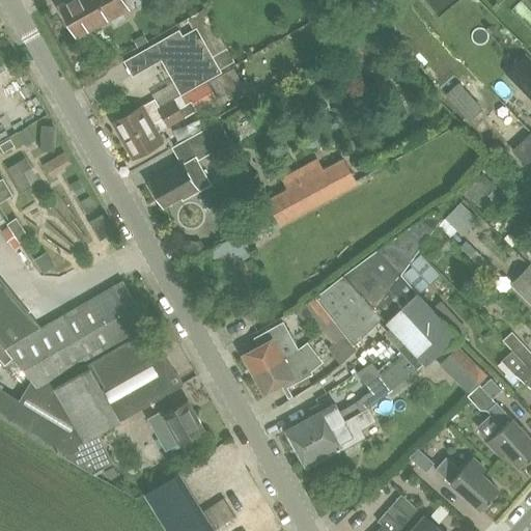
[(74,0),(61,7),(76,35),(126,7),(120,0),(74,0)]
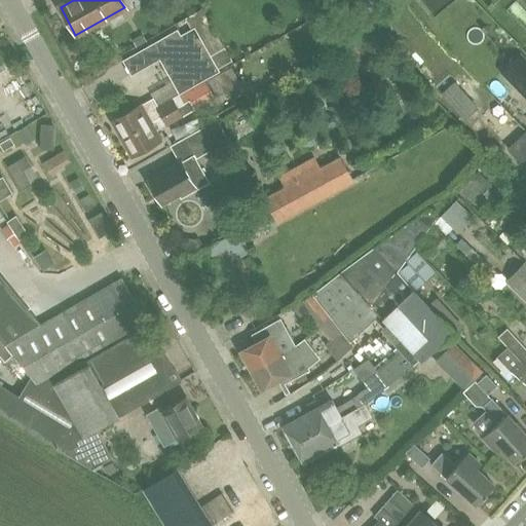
[(213,60),(199,67),(186,74),(193,86),(205,79),(219,72),(218,70),(232,61),(227,51),(201,8),(185,19),(208,58),(210,55),(213,60)]
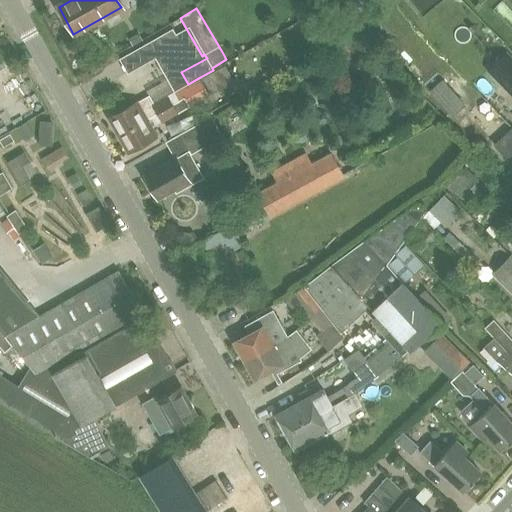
[(334,37),(343,32),(334,15),(324,20),(334,37)]
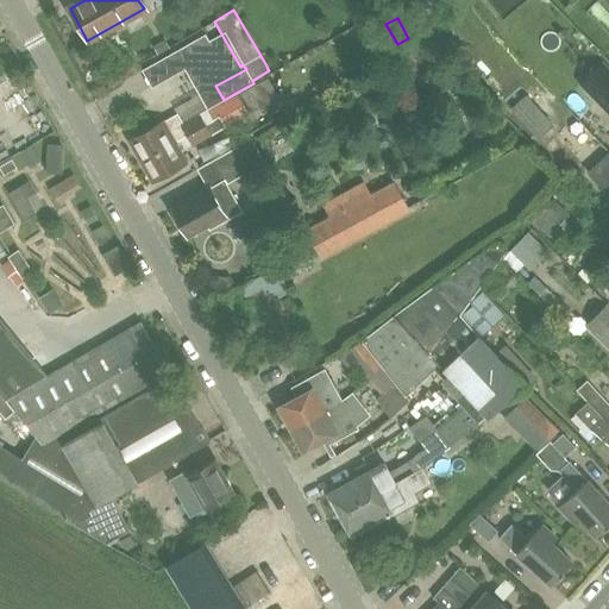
[(214,51),(206,37),(144,71),(151,86),(193,62),(214,51)]
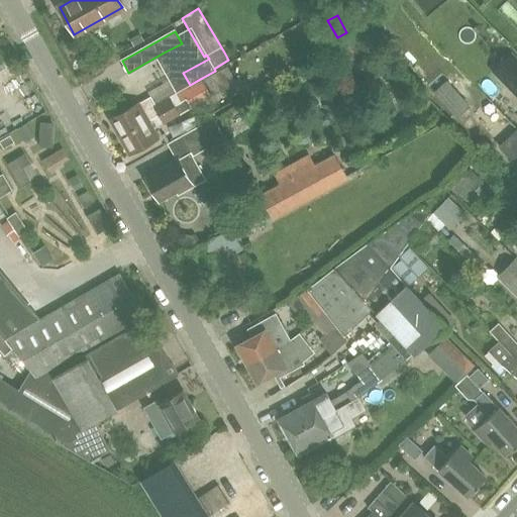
[(516,60),(510,54),(493,71),(516,94),(516,60)]
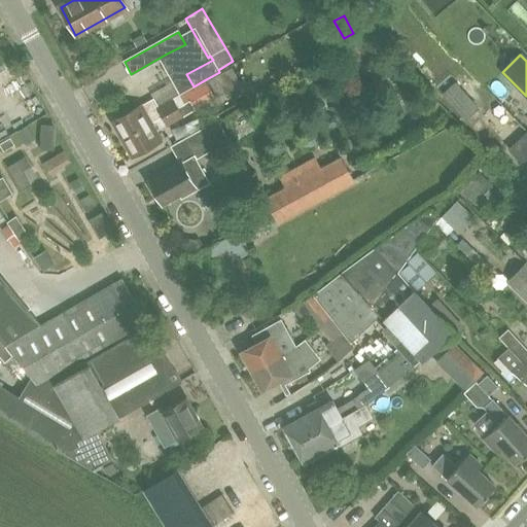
[(216,75),(207,80),(216,97),(225,92),(216,75)]
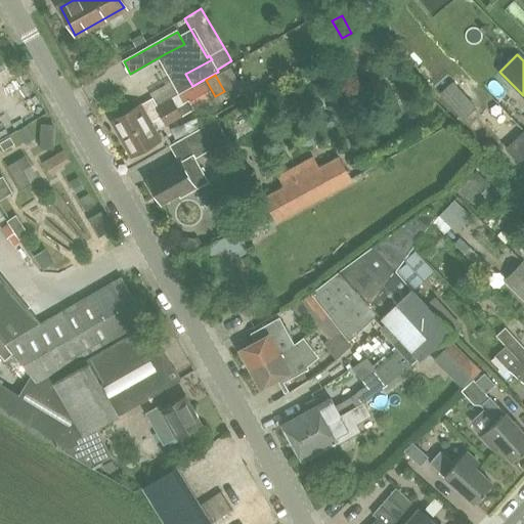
[(160,140),(155,131),(181,117),(181,115),(213,97),(205,81),(178,95),(183,103),(121,138),(131,157),(160,140)]
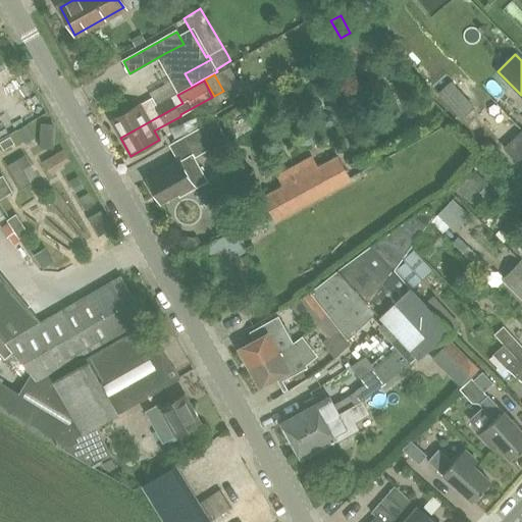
[(451,82),(438,94),(461,119),(474,107),(451,82)]
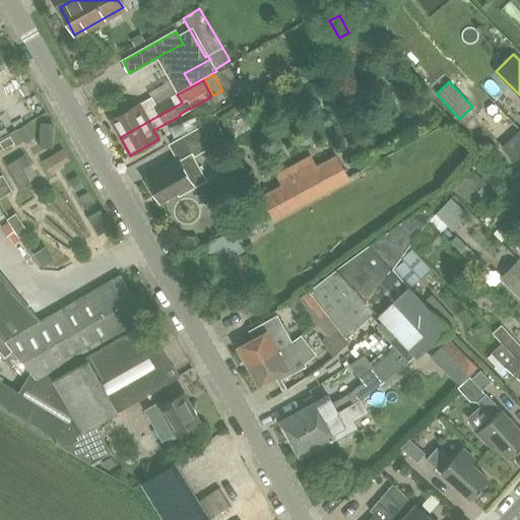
[(139,105),(138,104),(110,120),(120,137),(182,103),(177,94),(154,107),(150,99),(139,105)]
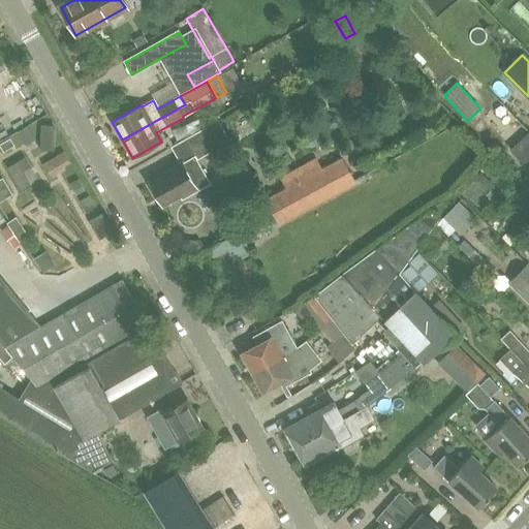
[(170,148),(180,164),(149,182),(150,185),(149,188),(152,195),(156,195),(162,206),(208,181),(195,159),(229,143),(218,121),(200,131),(170,148)]
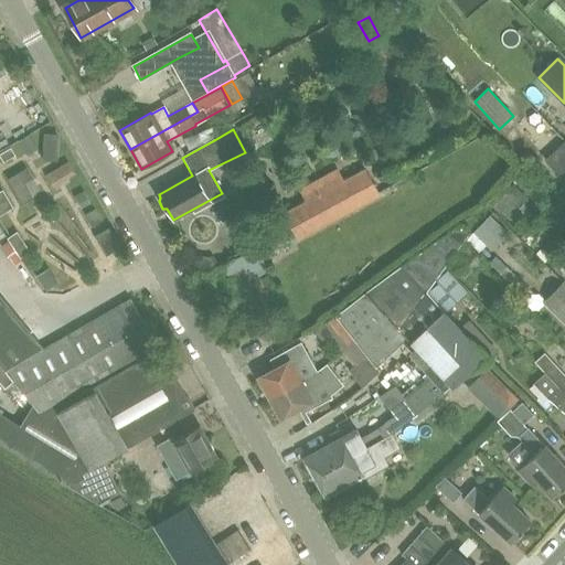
[(209,129),(177,146),(182,158),(214,140),(209,129)]
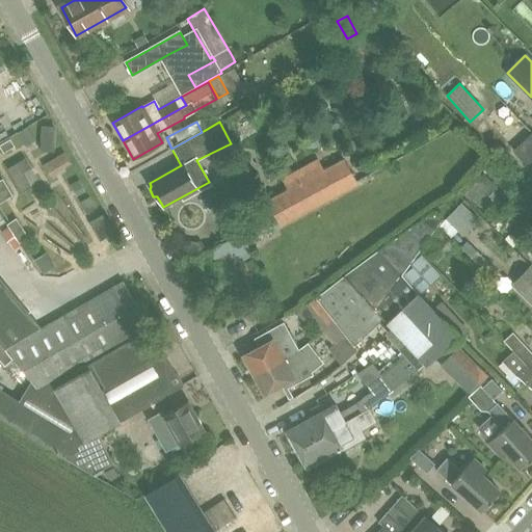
[(51,126),(36,125),(35,151),(50,151),(51,126)]
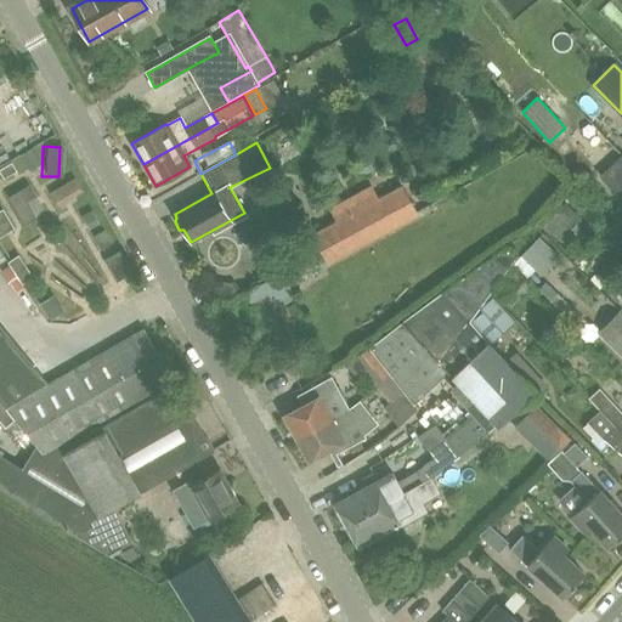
[(621,158),(600,179),(621,202),(621,158)]
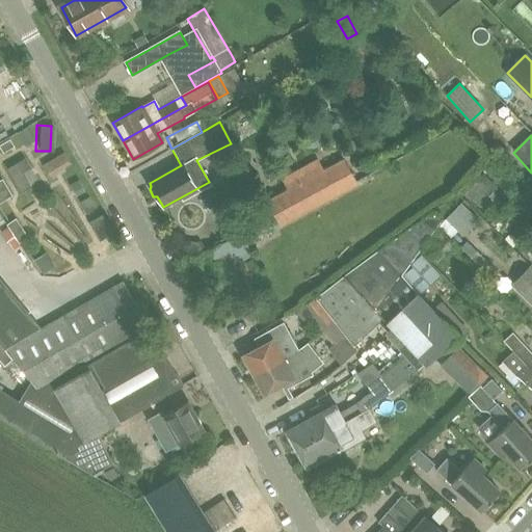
[(37,163),(46,177),(68,163),(59,151),(37,163)]
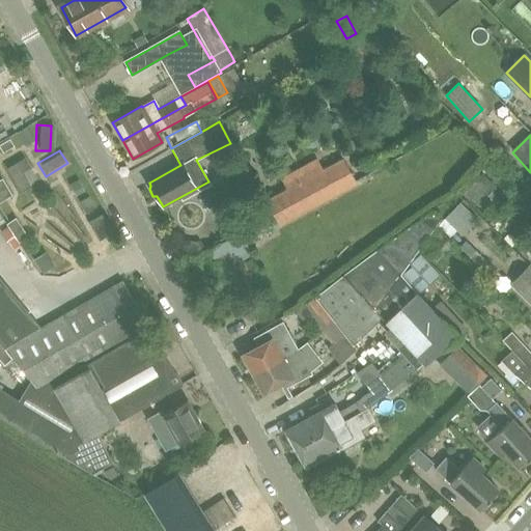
[(23,156),(3,166),(16,191),(36,179),(23,156)]
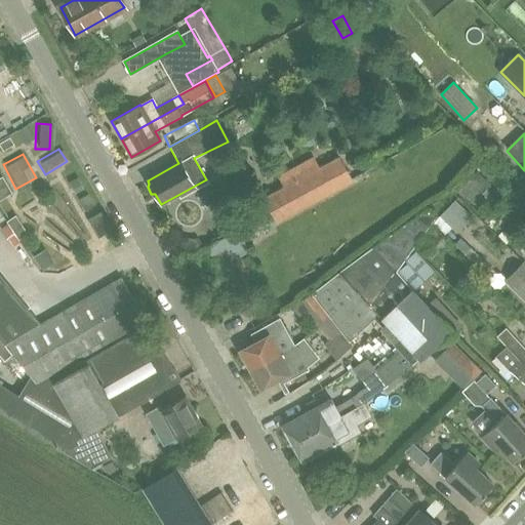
[(351,180),(339,160),(267,199),(277,220),(351,180)]
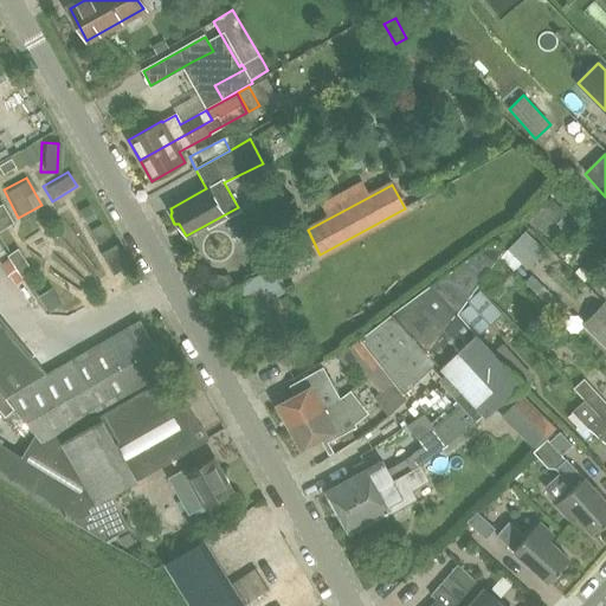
[(546,195),(527,219),(556,243),(571,227),(561,220),(568,213),(546,195)]
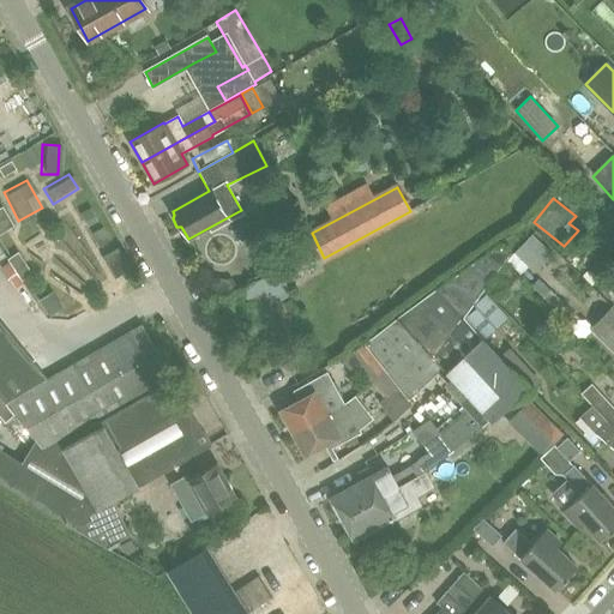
[(552,256),(531,235),(512,253),(529,269),(534,274),(552,256)]
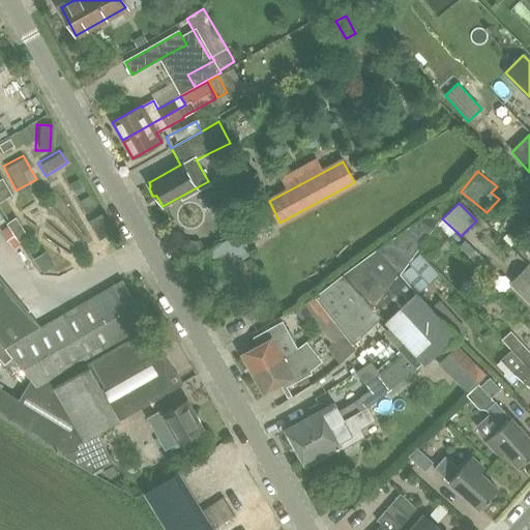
[(398,272),(409,258),(415,251),(418,247),(428,235),(439,219),(432,212),(342,274),(382,318),(400,337),(432,308),(398,272)]
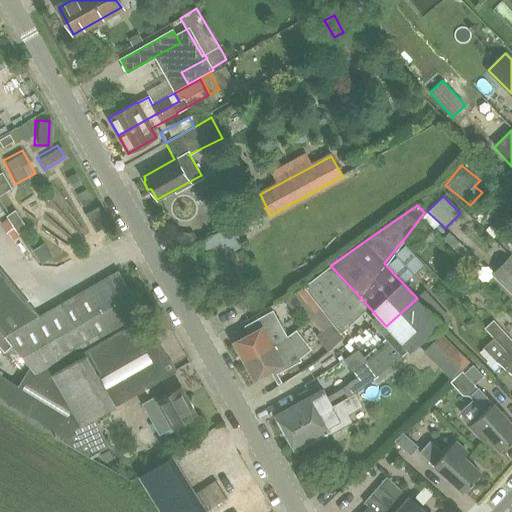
[(438,236),(423,222),(405,239),(420,253),(438,236)]
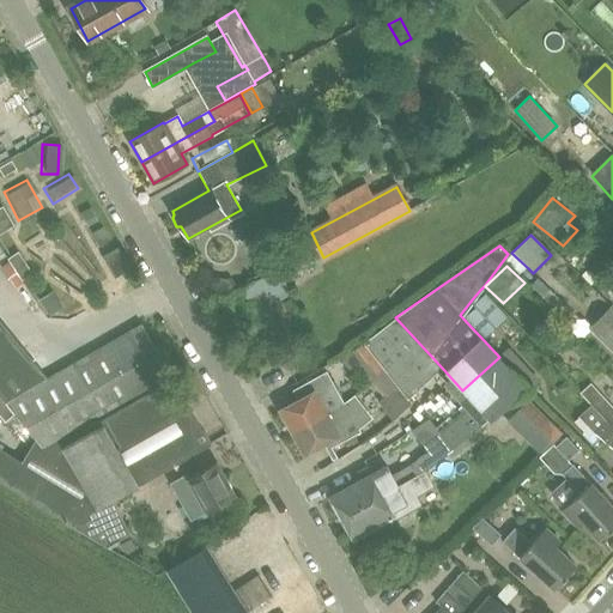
[(263,345),(287,332),(296,326),(292,320),(301,314),(289,296),(291,293),(277,271),(234,296),(263,345)]
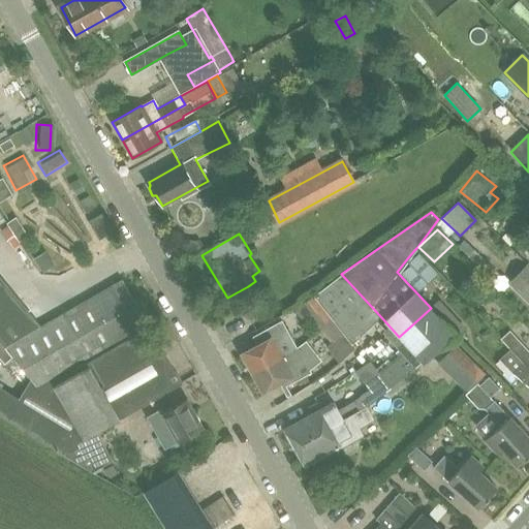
[(460,247),(469,257),(475,251),(465,241),(460,247)]
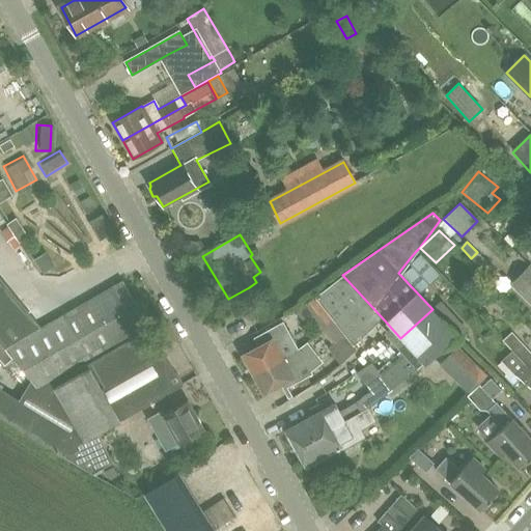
[(530,300),(530,264),(530,266),(513,283),(530,300)]
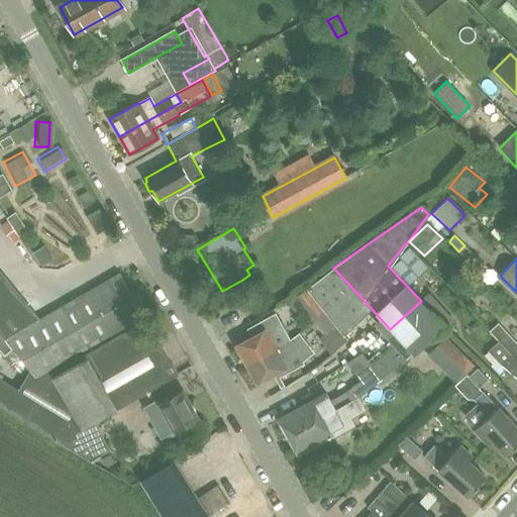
[(336,326),(344,337),(373,310),(333,268),(306,287),(314,299),(324,312),(336,326)]
